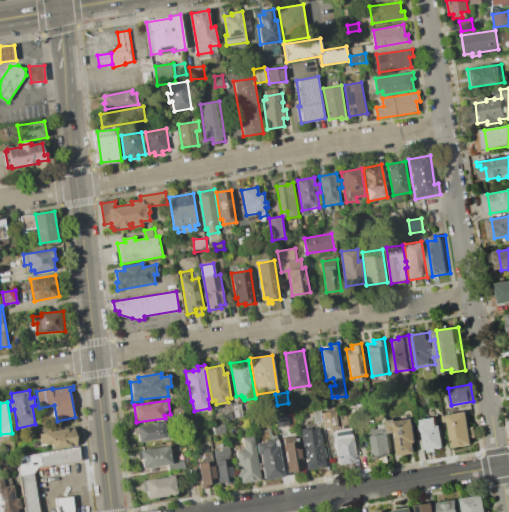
[(234,405),(242,404),(244,417),(236,418),(234,405)]
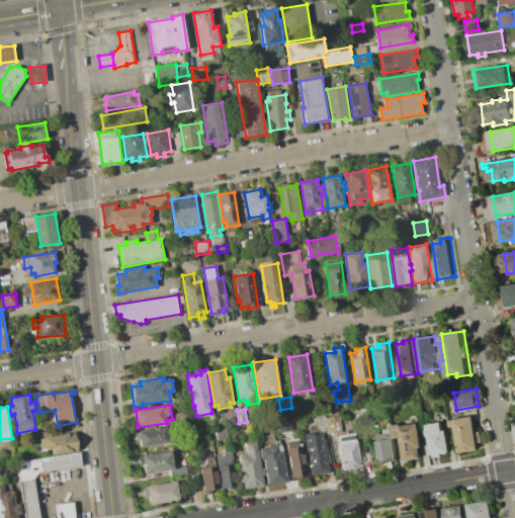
[(317,414),(325,413),(327,423),(328,423),(329,427),(319,429),(317,414)]
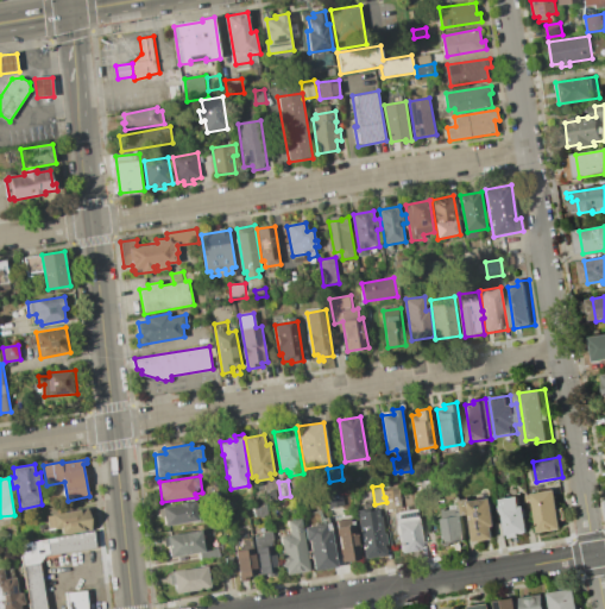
[(385,491),(401,489),(403,501),(401,501),(402,508),(388,510),(385,491)]
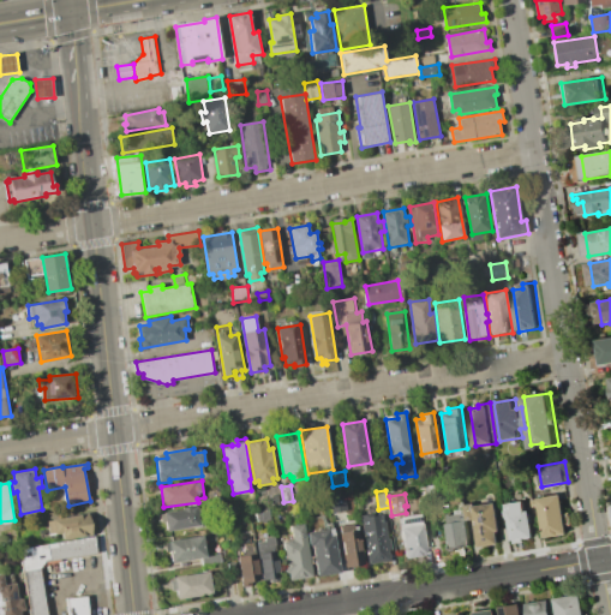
[(564,494),(571,533),(547,537),(543,505),(538,506),(537,500),(543,499),(541,497),(564,494)]
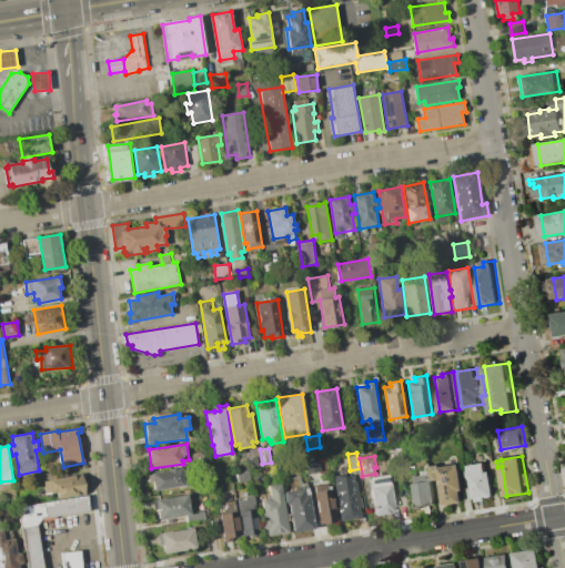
[(309,474),(306,462),(321,458),(323,472),(309,474)]
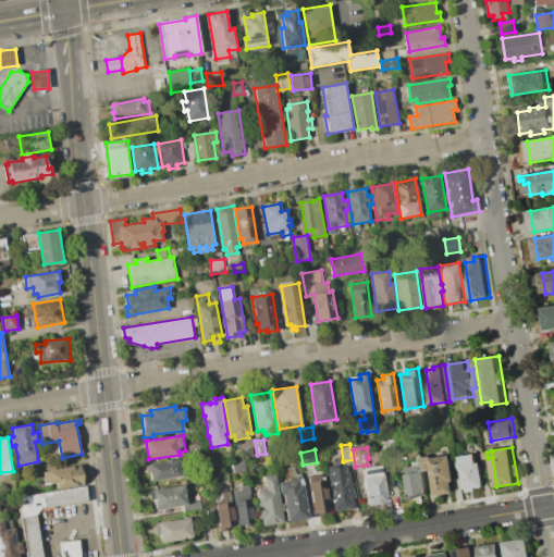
[(483,462),(487,486),(466,490),(462,465),(464,463),(463,456),(478,454),(480,462),(483,462)]
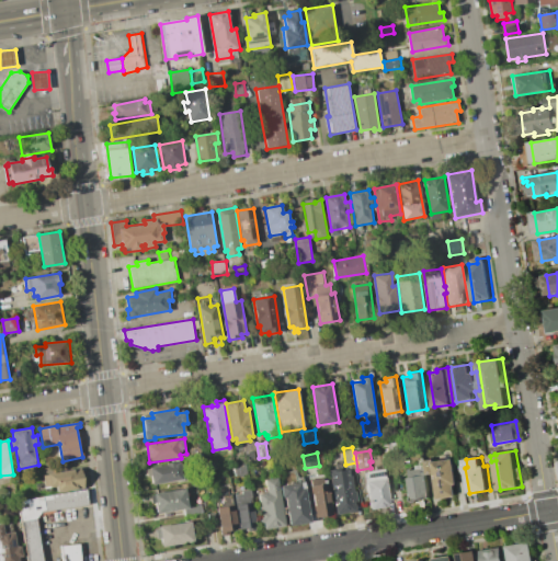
[(456,458),(462,495),(440,499),(436,473),(431,474),(429,461),(437,459),(437,461),(456,458)]
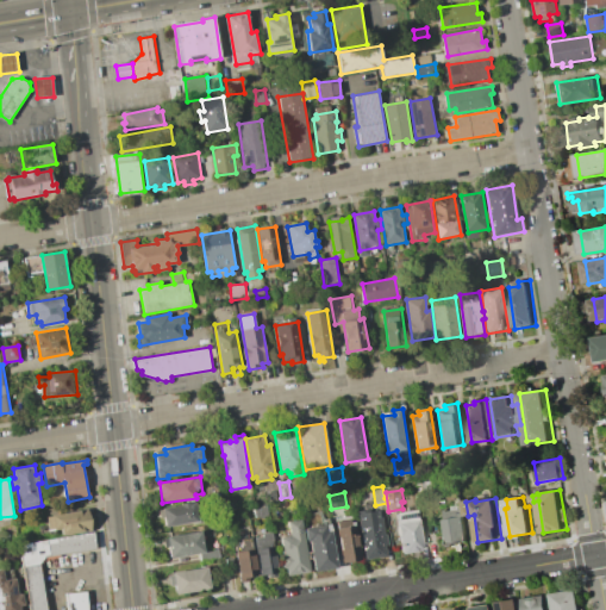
[(163,508),(181,505),(181,504),(192,502),(192,503),(198,503),(200,522),(166,527),(163,508)]
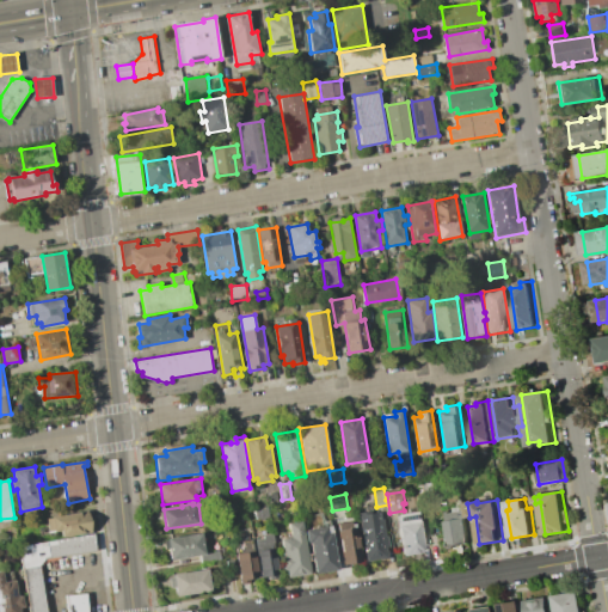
[(257,509),(269,507),(271,518),(259,519),(257,509)]
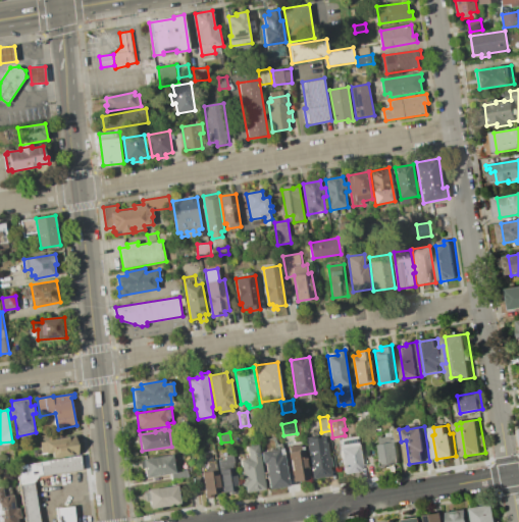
[(398,435),(403,464),(394,465),(394,467),(387,468),(385,466),(381,445),(383,445),(382,437),(391,436),(390,432),(396,432),(397,435),(398,435)]
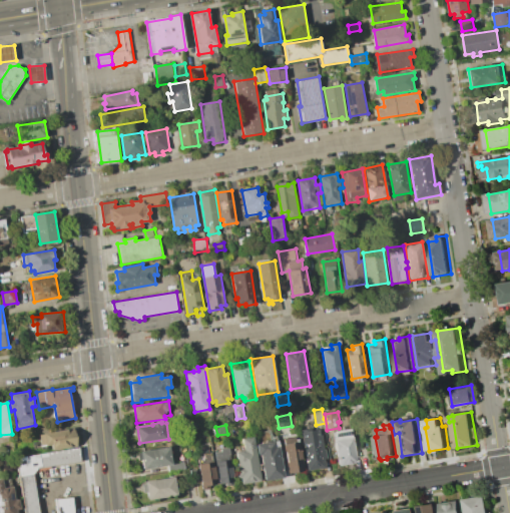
[(78,447),(53,451),(52,445),(41,447),(39,435),(44,434),(44,433),(75,428),(78,447)]
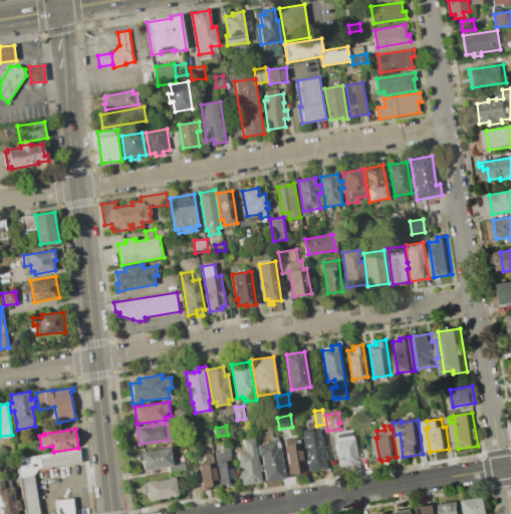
[(279,430),(286,429),(287,440),(296,438),(296,441),(301,440),(307,472),(290,475),(285,443),(282,444),(279,430)]
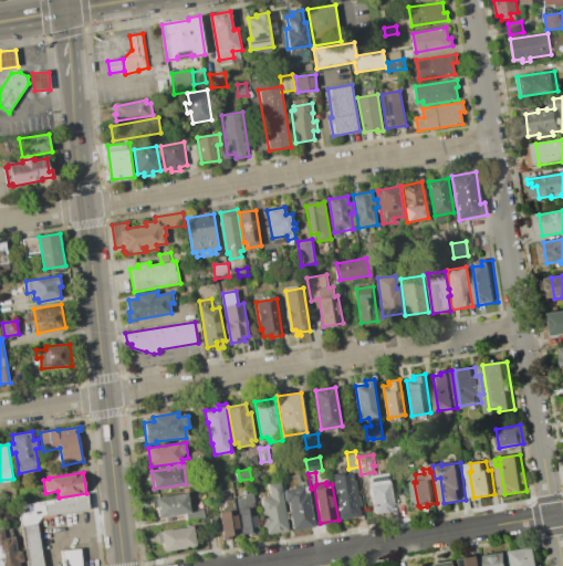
[(341,519),(334,478),(355,474),(358,496),(362,496),(363,505),(360,506),(361,515),(341,519)]
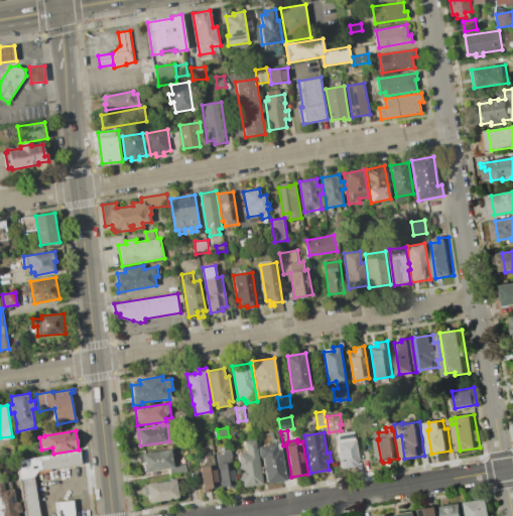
[(342,468),(337,435),(354,432),(359,465),(342,468)]
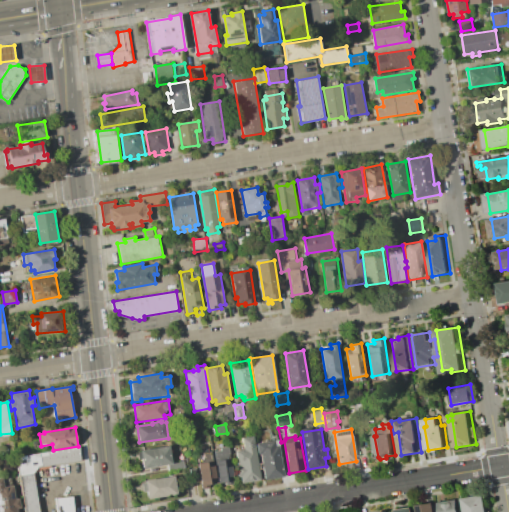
[(254,436),(262,479),(243,482),(242,477),(239,478),(236,465),(239,465),(237,451),(245,449),(243,438),(254,436)]
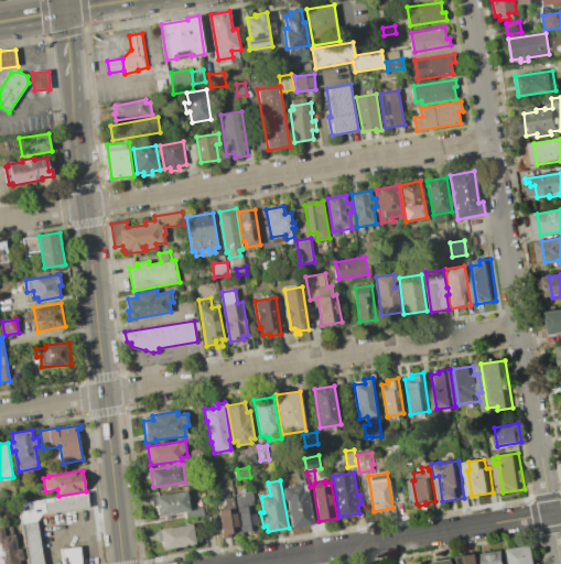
[(306,486),(313,524),(292,529),(287,500),(284,501),(282,488),(302,485),(303,486),(306,486)]
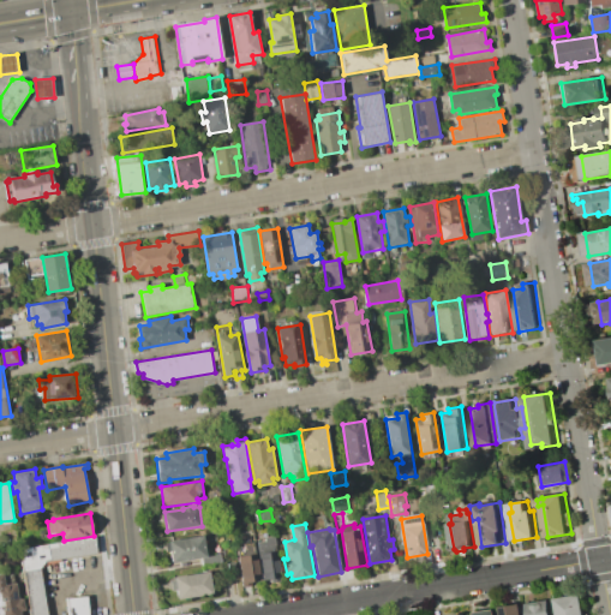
[(31,614),(21,548),(96,536),(99,553),(46,561),(41,568),(48,614),(31,614)]
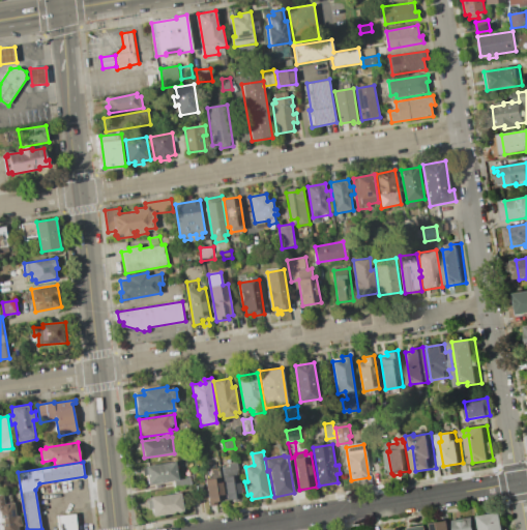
[(147,466),(176,462),(179,480),(149,484),(147,466)]
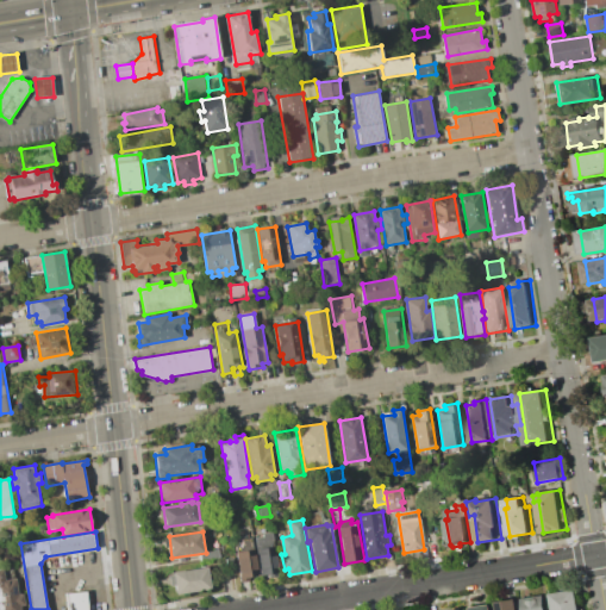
[(274,531),(280,577),(270,578),(270,574),(262,576),(257,539),(264,537),(264,533),(274,531)]
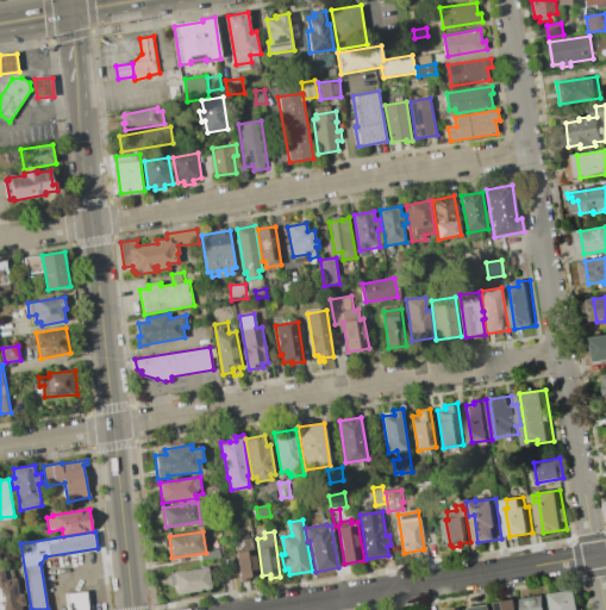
[(236,540),(254,537),(258,576),(249,577),(250,580),(242,582),(236,540)]
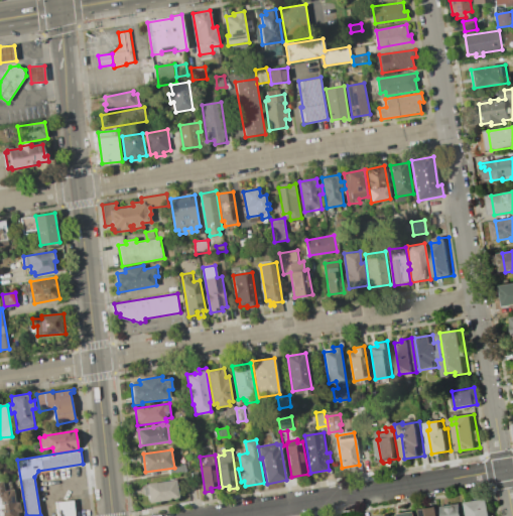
[(147,485),(177,481),(179,498),(150,502),(149,495),(146,496),(145,487),(148,487),(147,485)]
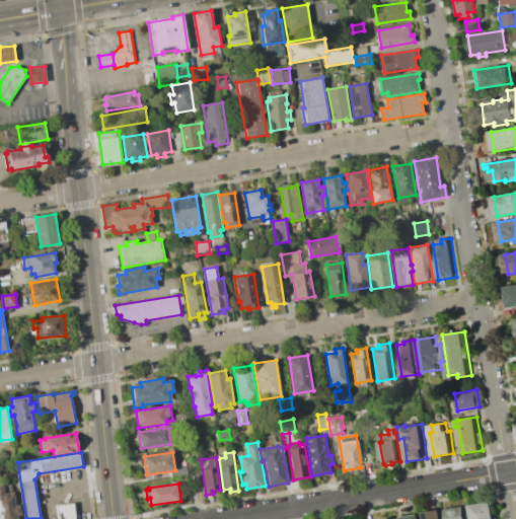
[(0,518),(0,489),(2,489),(3,494),(14,492),(16,506),(20,505),(21,515),(18,516),(18,518),(0,518)]
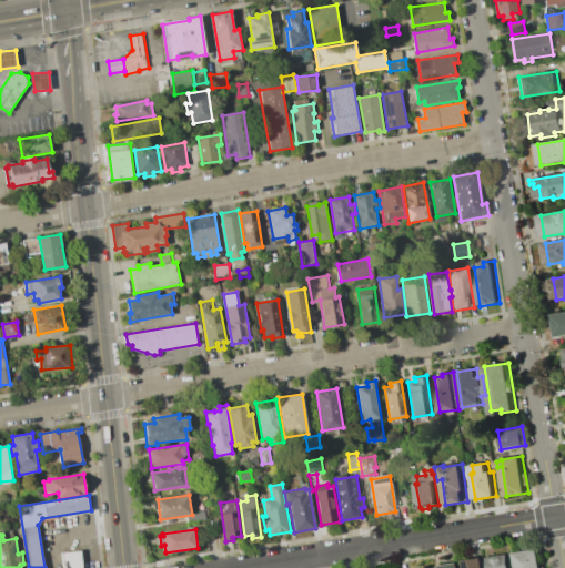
[(63,567),(62,551),(81,549),(82,567),(63,567)]
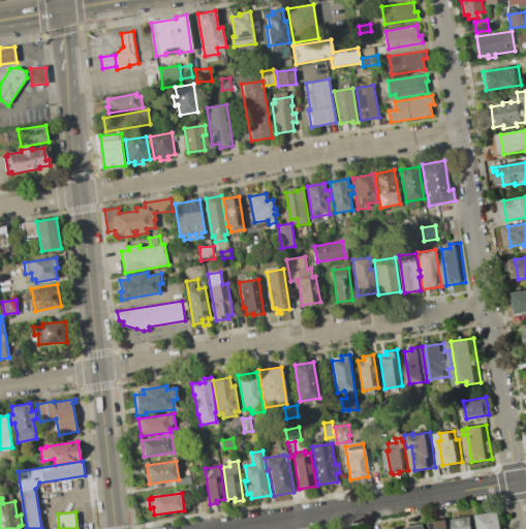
[(505,528),(483,528),(482,515),(503,511),(505,528)]
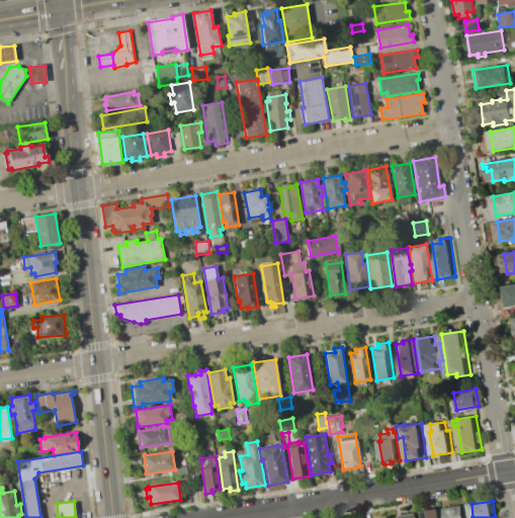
[(464,504),(466,517),(446,517),(445,507),(464,504)]
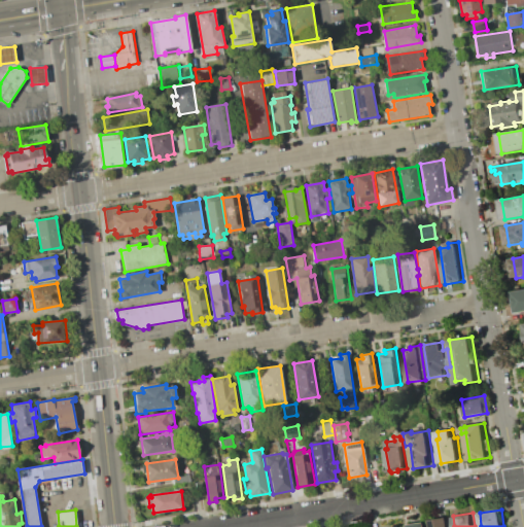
[(449,517),(450,526),(431,526),(431,520),(449,517)]
